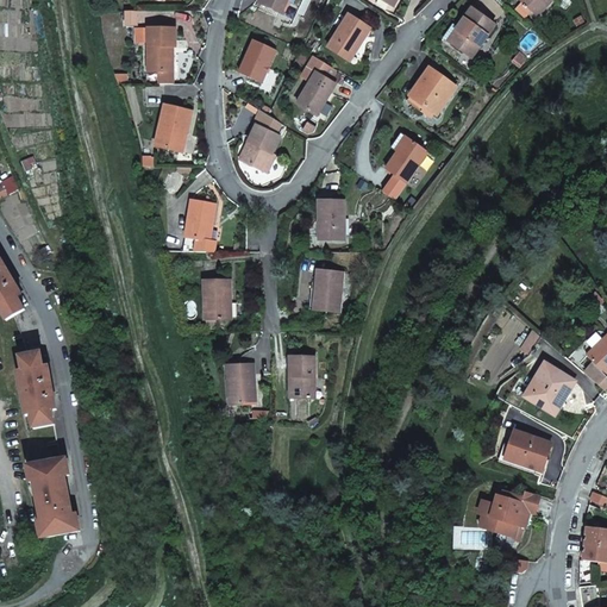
[(260,0),(258,2),(281,12),(287,0),(260,0)]
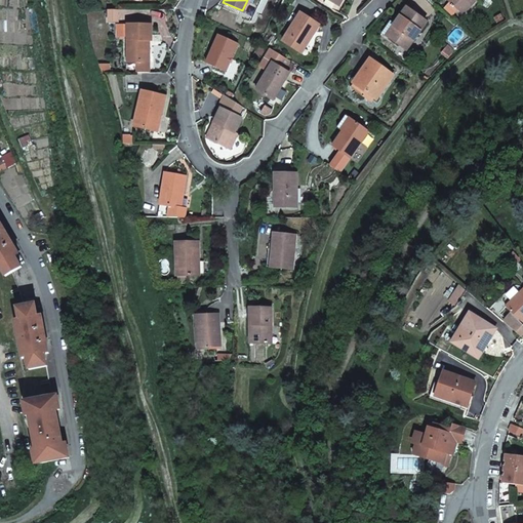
[(447,0),(461,12),(472,0),(447,0)]
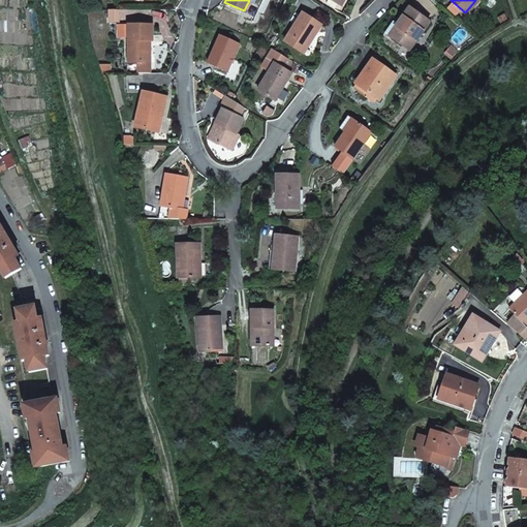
[(390,36),(408,49),(428,20),(408,5),(398,20),(396,23),(398,24),(390,36)]
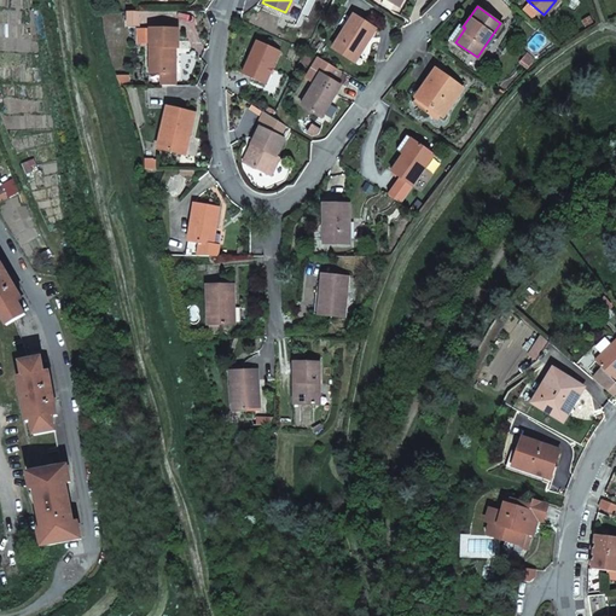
[(331,46),(350,58),(361,40),(364,42),(375,27),(352,12),(331,46)]
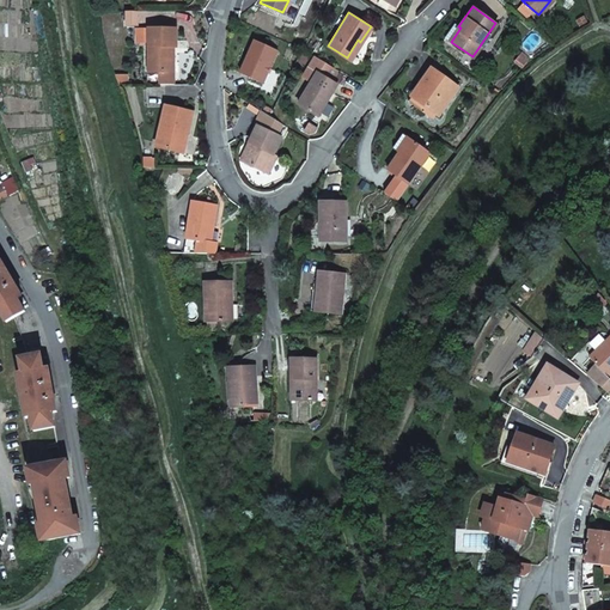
[(461,23),(456,19),(443,37),(449,41),(449,40),(458,26),(461,23)]
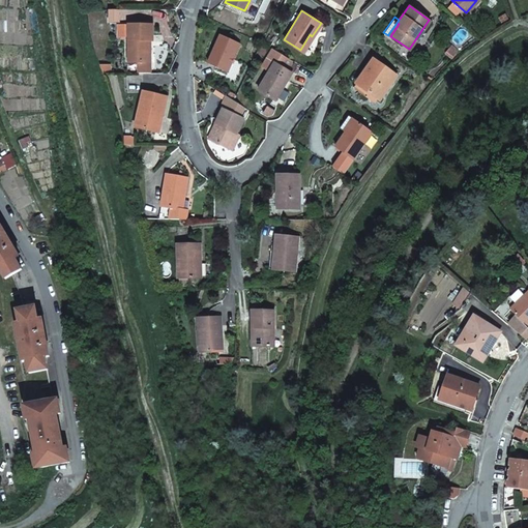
[(127,23),(127,61),(137,61),(146,61),(146,40),(149,40),(151,40),(151,24),(127,23)]
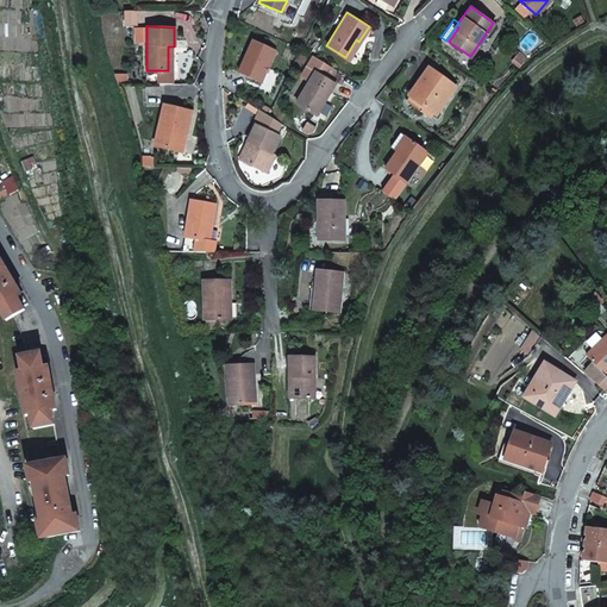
[(446,39),(449,42),(458,27),(456,26),(446,39)]
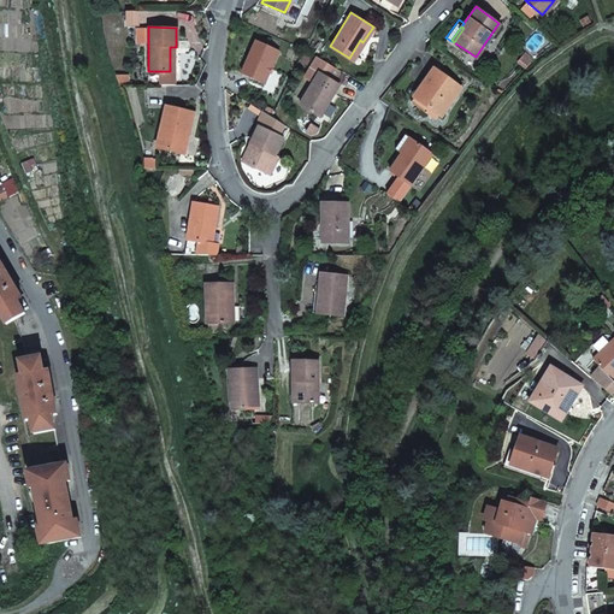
[(240,71),(263,82),(277,49),(254,39),(240,71)]
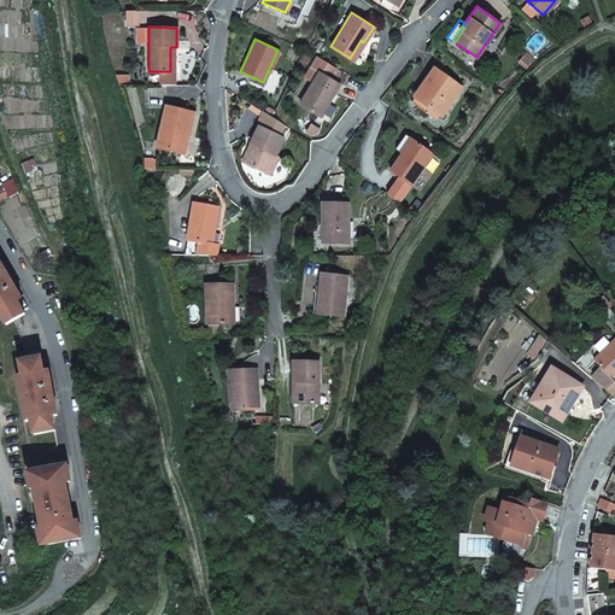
[(318,71),(323,75),(329,65),(317,57),(305,78),(312,82),(318,71)]
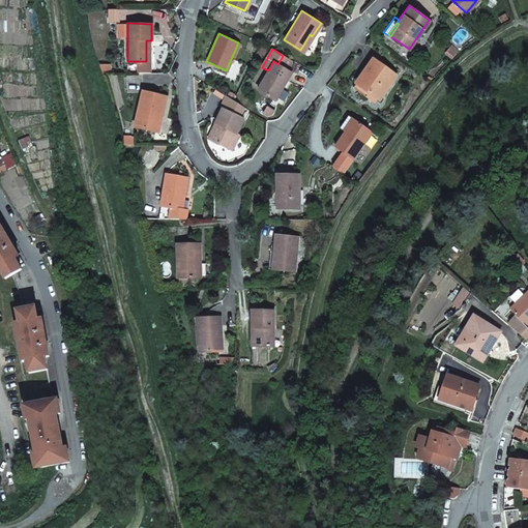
[(370,70),(359,85),(378,98),(396,74),(372,58),(365,67),(370,70)]
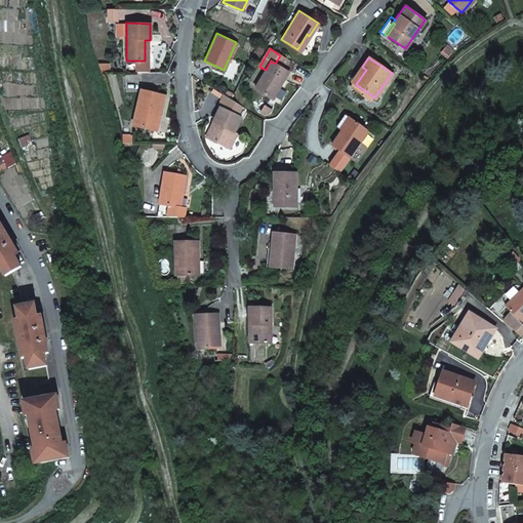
[(135,61),(135,71),(148,71),(148,61),(145,61),(135,61)]
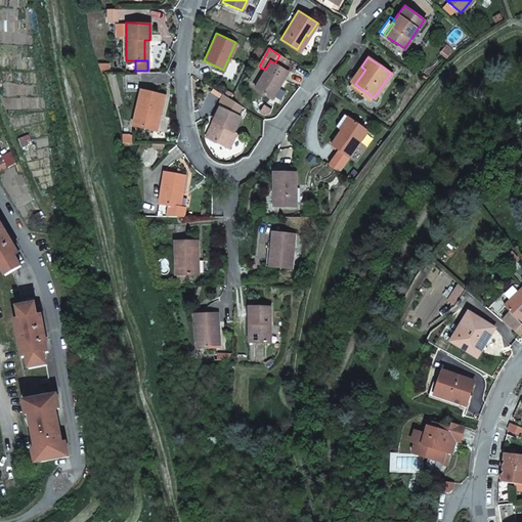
[(254,88),(271,97),(287,71),(274,63),(270,60),(265,70),(254,88)]
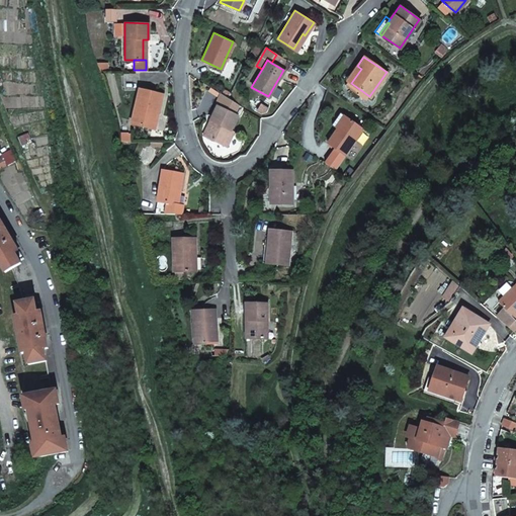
[(357,66),(346,80),(351,83),(361,69),(357,66)]
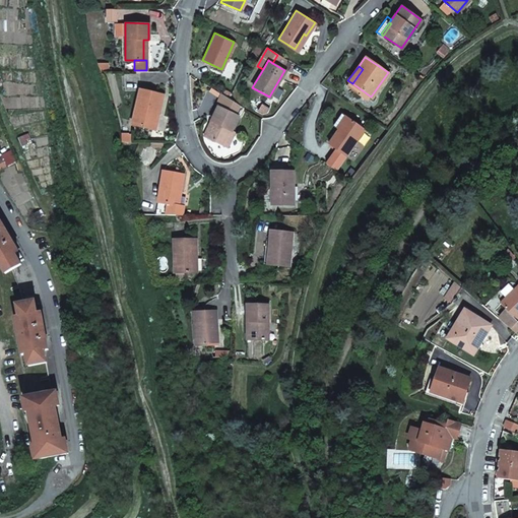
[(139,87),(131,123),(150,128),(154,112),(157,113),(163,92),(139,87)]
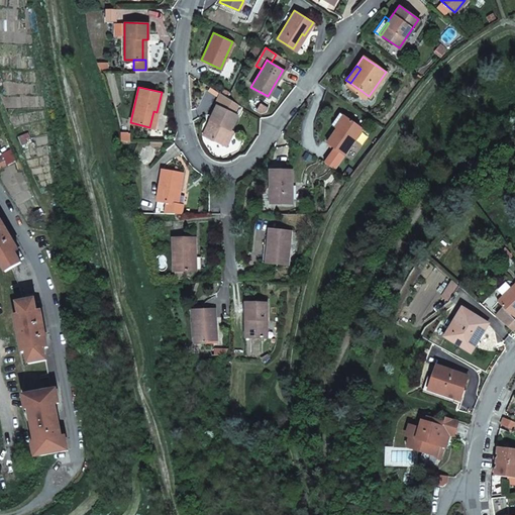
[(205,135),(225,144),(232,129),(229,128),(236,114),(232,112),(236,103),(221,94),(209,119),(212,120),(205,135)]
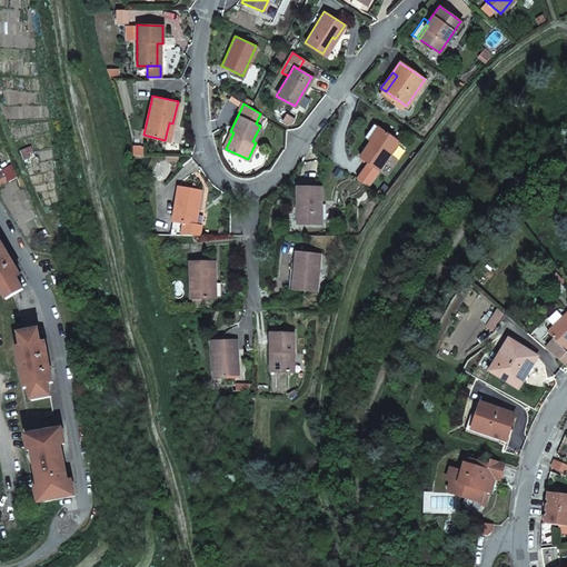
[(364,136),(369,140),(379,127),(372,122),(364,136)]
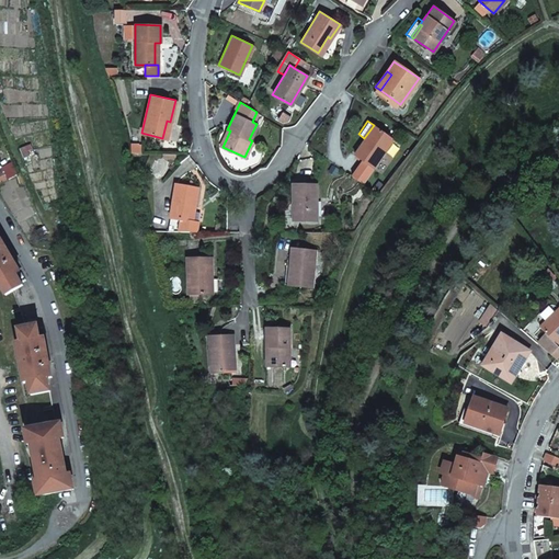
[(353,153),(373,167),(392,138),(374,125),(364,138),(353,153)]
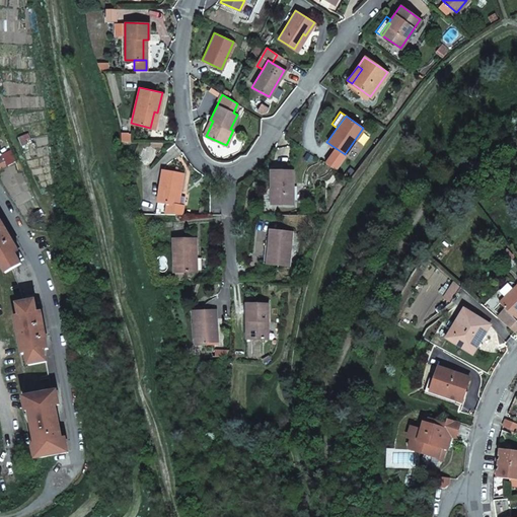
[(203,134),(206,136),(213,121),(210,120),(203,134)]
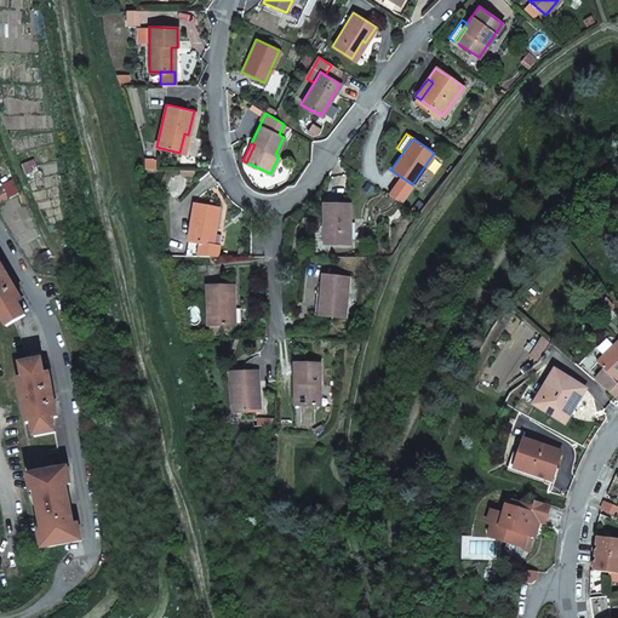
[(398,178),(388,193),(400,201),(410,188),(398,178)]
